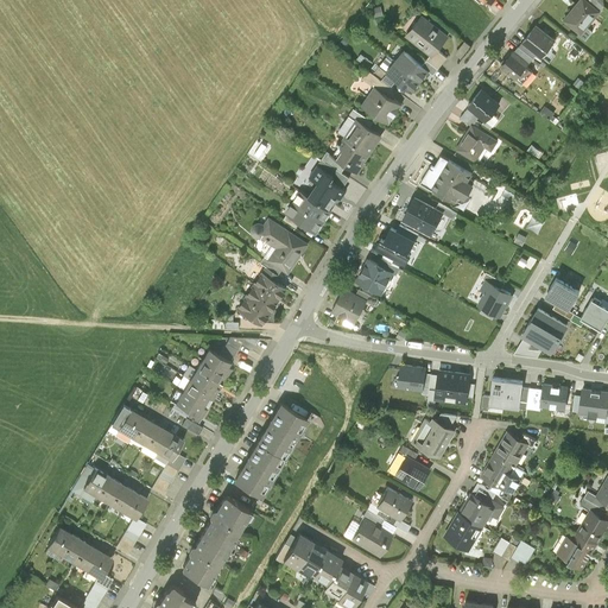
[(588,0),(578,0),(563,19),(587,38),(593,31),(587,26),(600,10),(588,0)]
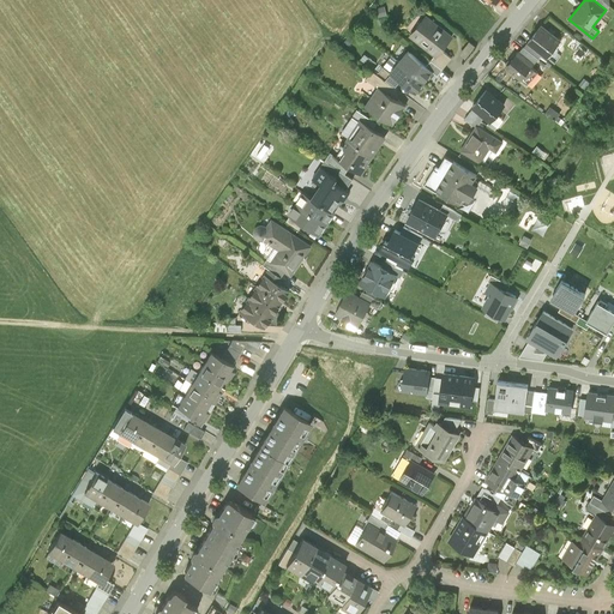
[(594,0),(606,10),(609,6),(609,5),(603,0),(594,0)]
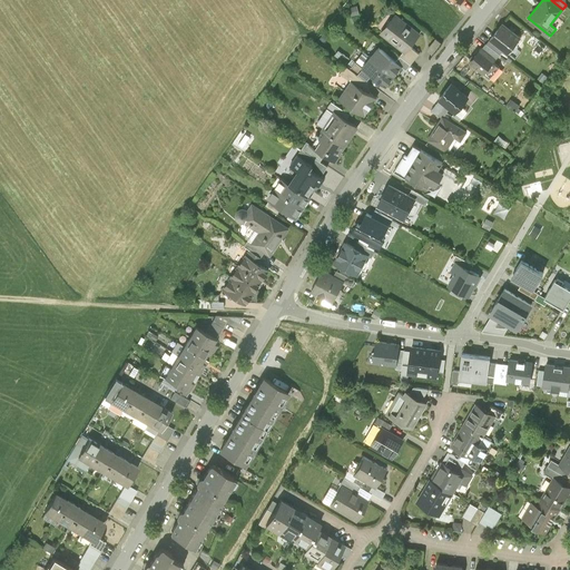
[(421,33),(395,15),(381,33),(404,52),(405,53),(410,48),(421,33)]
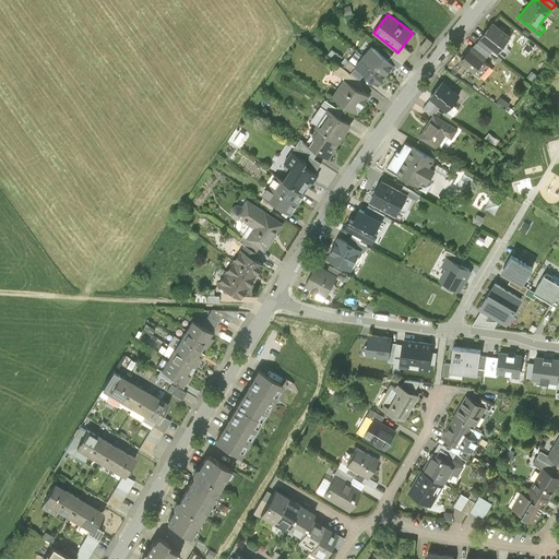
[(495,23),(494,22),(480,37),(492,48),(497,51),(510,35),(495,23)]
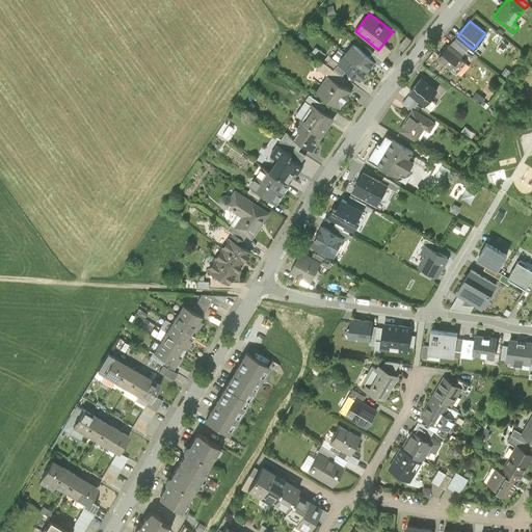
[(457,35),(454,40),(466,50),(469,46),(457,35)]
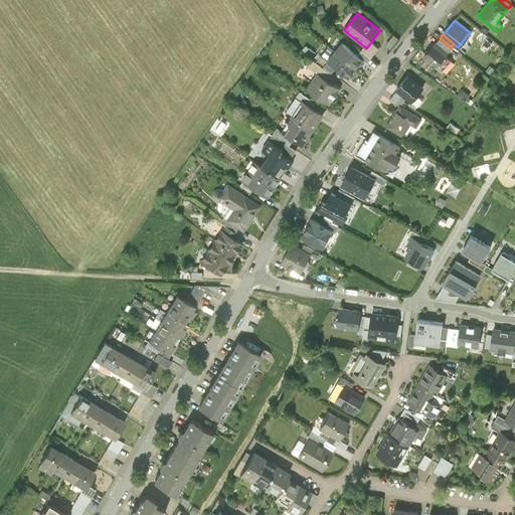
[(437,42),(448,52),(451,48),(440,38),(437,42)]
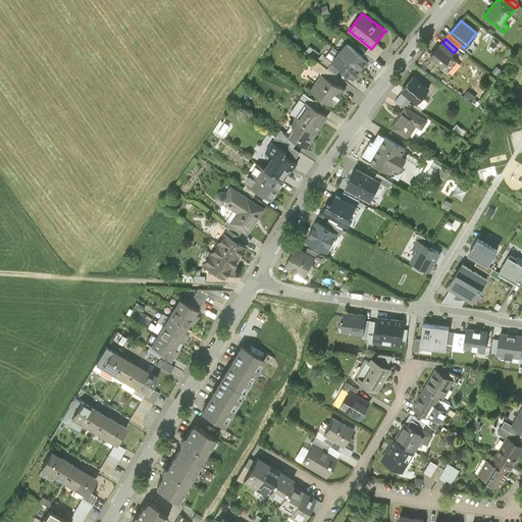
[(454,53),(442,43),(430,57),(441,66),(454,53)]
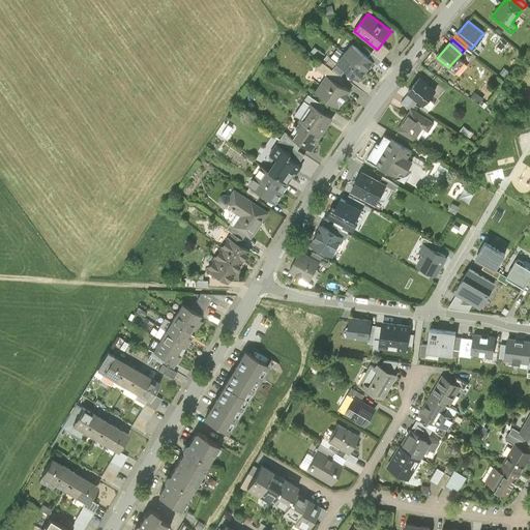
[(377,50),(376,49),(372,53),(381,60),(389,51),(381,45),(377,50)]
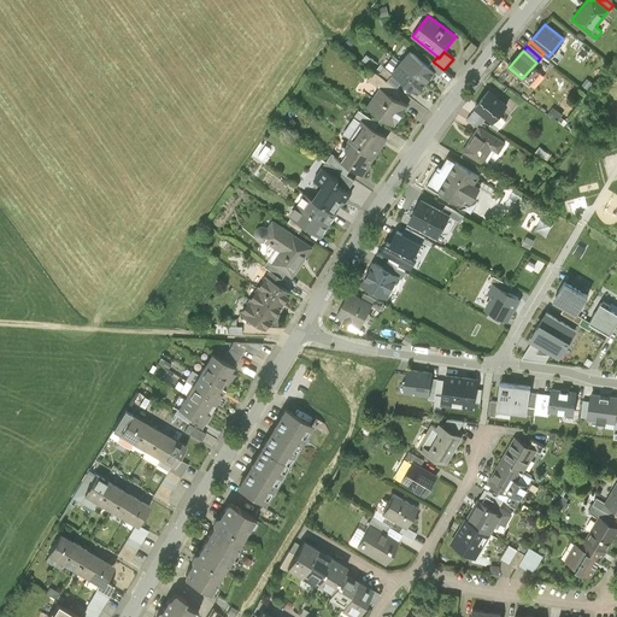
[(427,82),(435,72),(429,68),(409,53),(401,63),(427,82)]
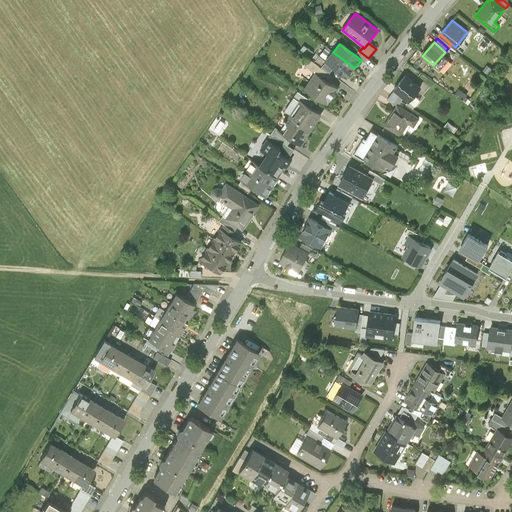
[(325,47),(317,61),(322,64),(330,50),(325,47)]
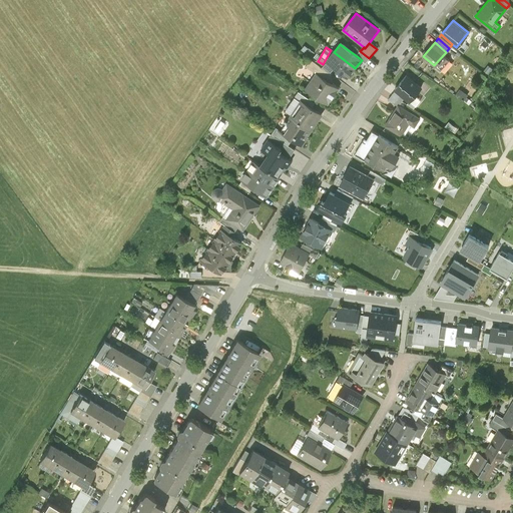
[(369,58),(360,51),(357,56),(362,60),(366,63),(369,58)]
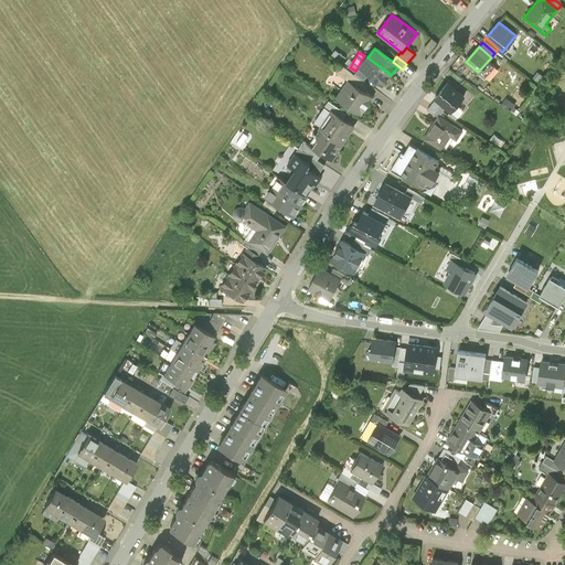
[(388,78),(391,75),(368,57),(360,68),(368,74),(382,85),(387,77),(388,78)]
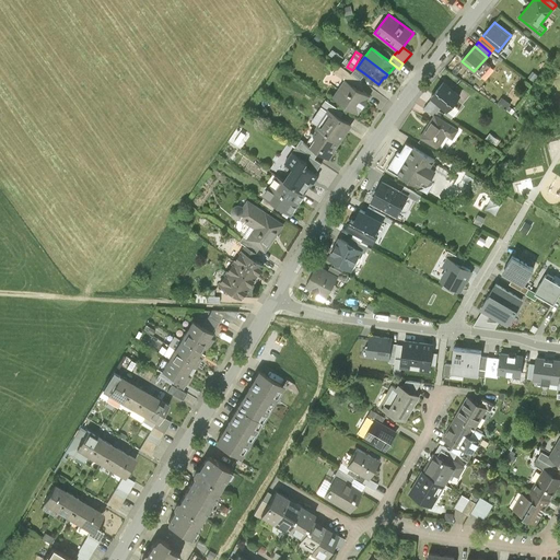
[(335,72),(346,79),(358,88),(362,81),(361,80),(351,73),(340,66),(335,72)]
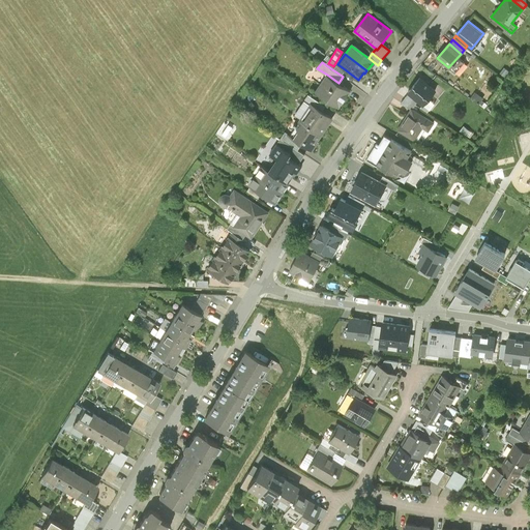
[(342,76),(345,69),(337,64),(332,69),(342,76)]
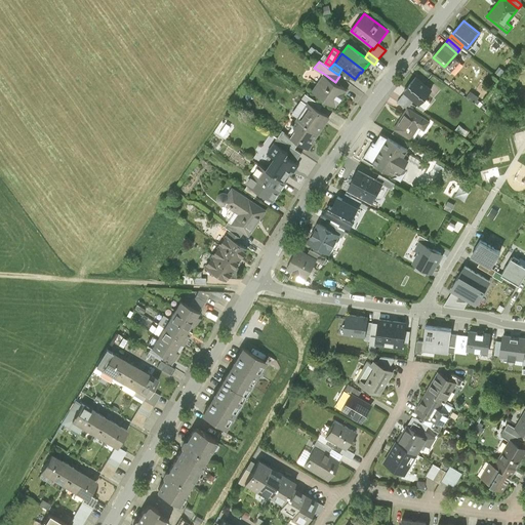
[(335,82),(324,74),(312,91),(335,107),(347,90),(335,82)]
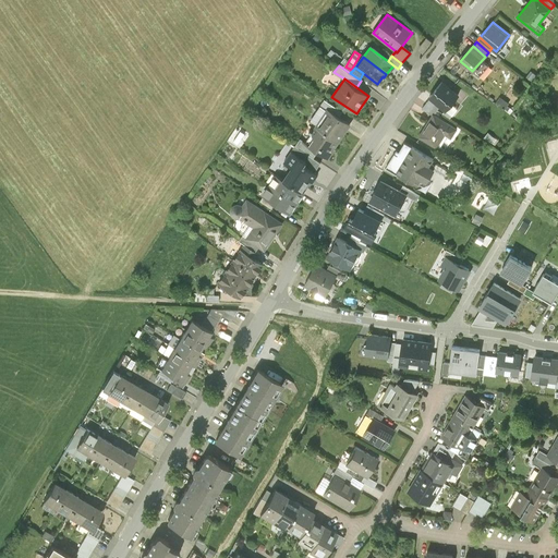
[(456,95),(441,82),(429,96),(431,97),(440,106),(446,110),(451,116),(452,116),(460,107),(451,100),(456,95)]
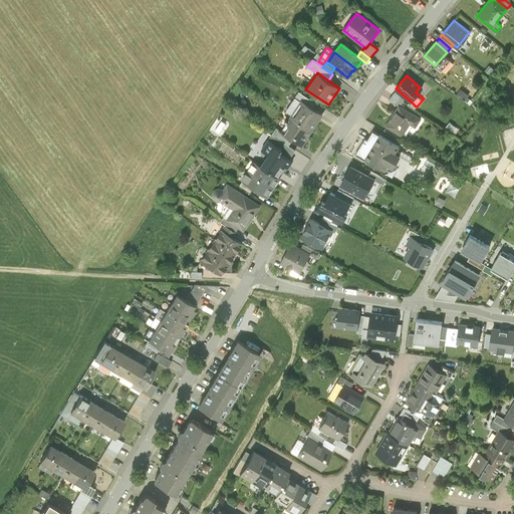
[(397,89),(393,95),(403,101),(406,97),(397,89)]
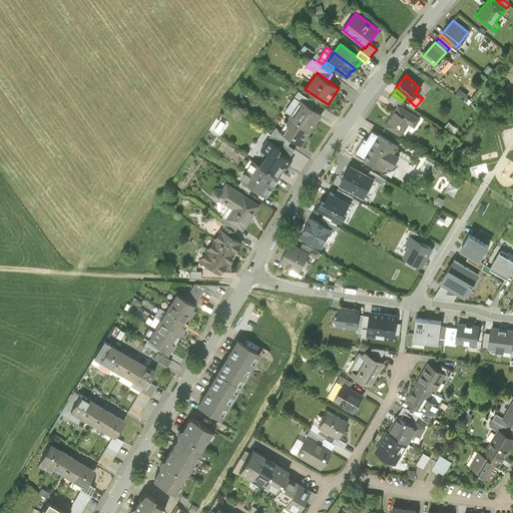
[(460,89),(456,95),(467,103),(471,97),(460,89)]
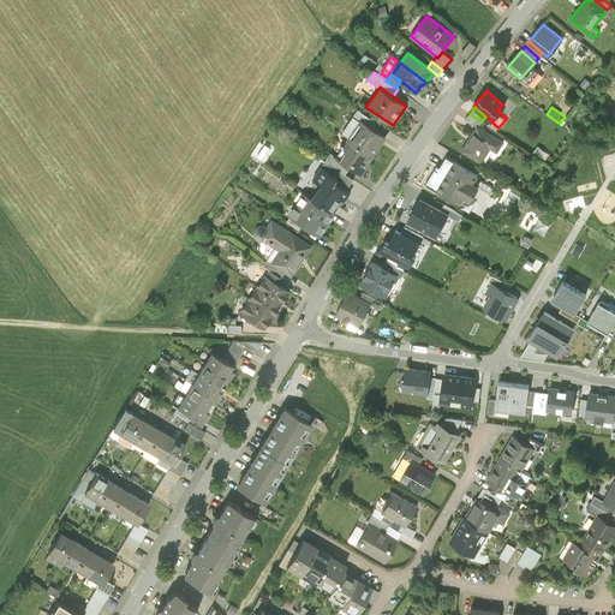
[(354,115),(362,120),(371,127),(376,120),(358,108),(353,114),(354,115)]
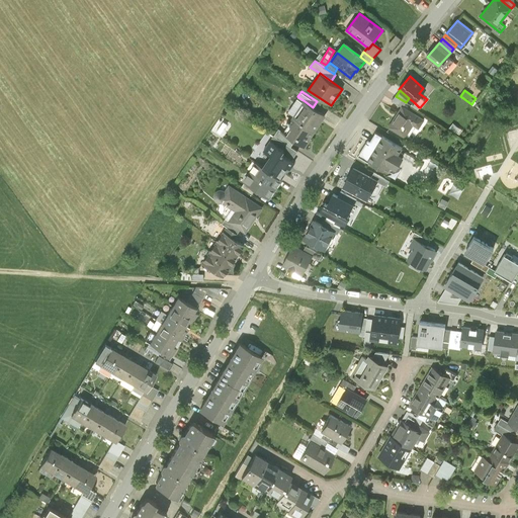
[(438,92),(434,97),(438,101),(442,95),(438,92)]
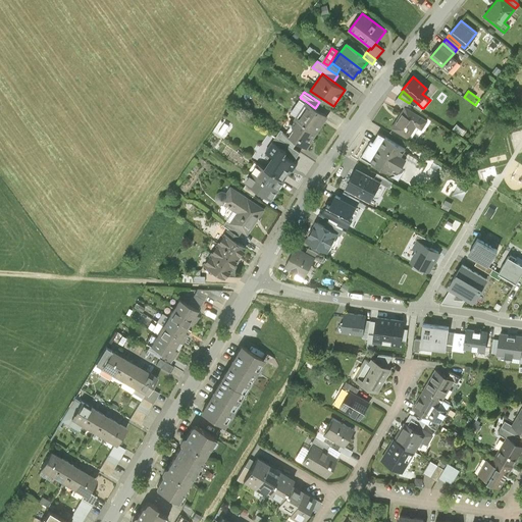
[(409,103),(399,97),(395,102),(404,108),(405,108),(406,107),(407,107),(409,103)]
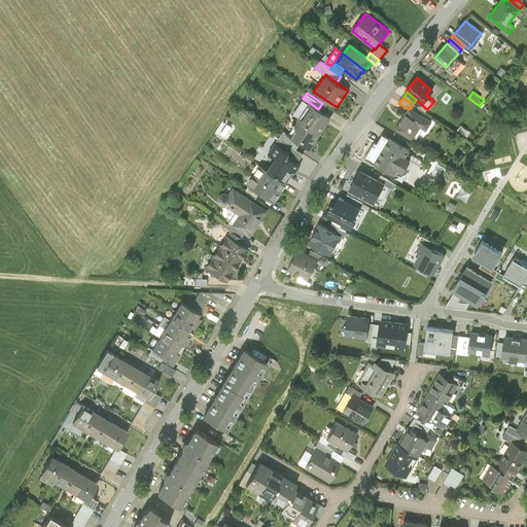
[(294,113),(301,117),(310,103),(304,99),(294,113)]
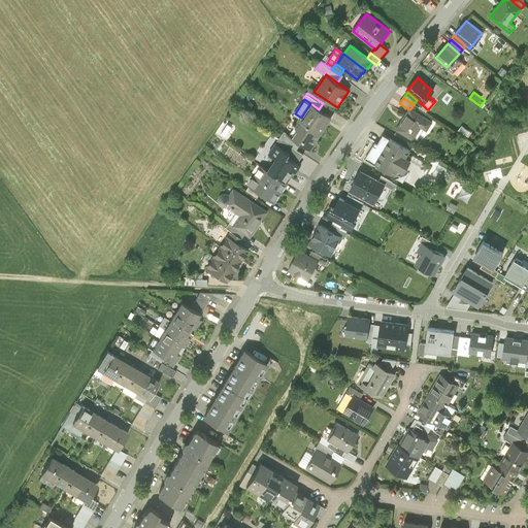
[(319,109),(310,103),(301,118),(299,120),(321,134),(332,118),(319,109)]
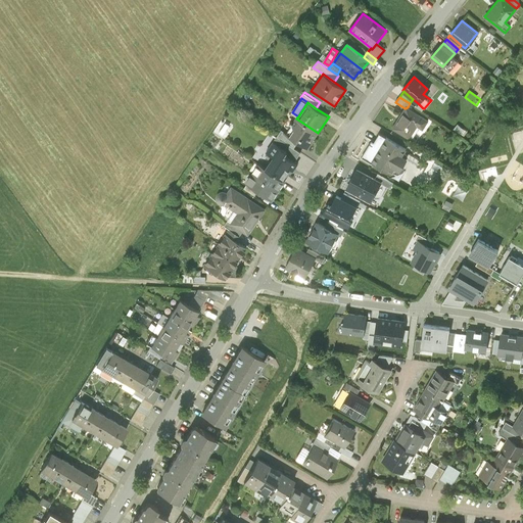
[(408,107),(407,107),(406,108),(405,108),(402,111),(403,112),(393,128),(409,138),(417,126),(423,129),(428,121),(408,107)]
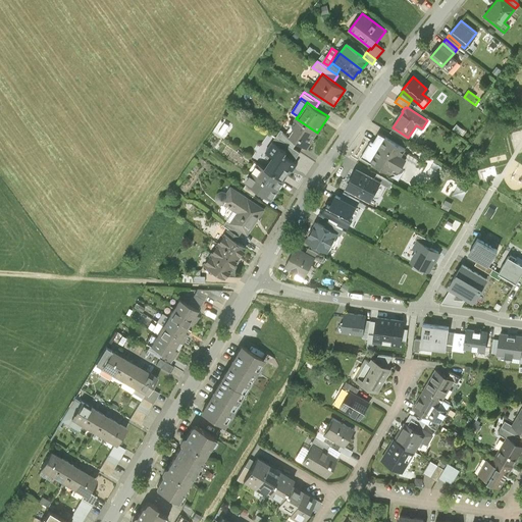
[(317,133),(296,118),(294,120),(295,121),(286,134),(298,142),(307,149),(314,140),(313,139),(317,133)]
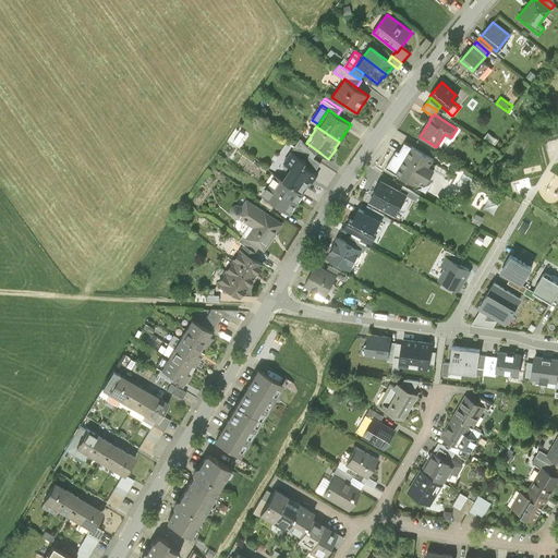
[(487,135),(484,141),(494,147),(498,142),(487,135)]
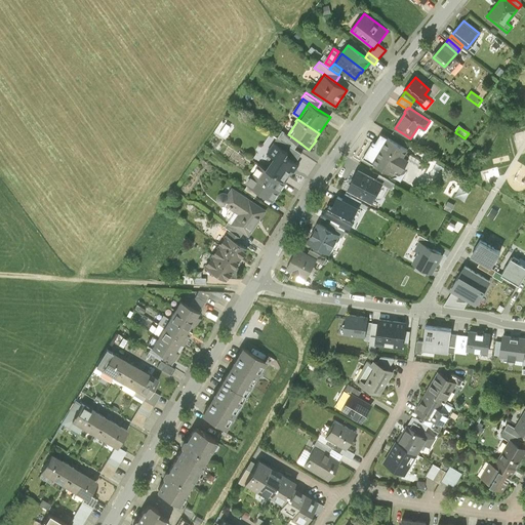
[(299,143),(288,134),(282,131),(278,137),(295,149),(299,143)]
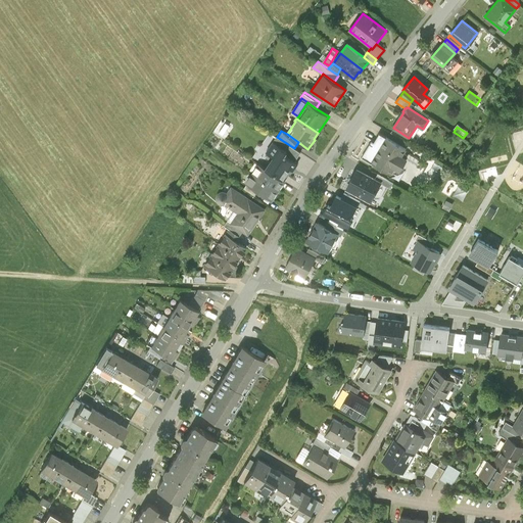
[(405,149),(379,133),(374,142),(371,140),(362,155),(391,174),(394,169),(399,172),(407,158),(401,155),(405,149)]
